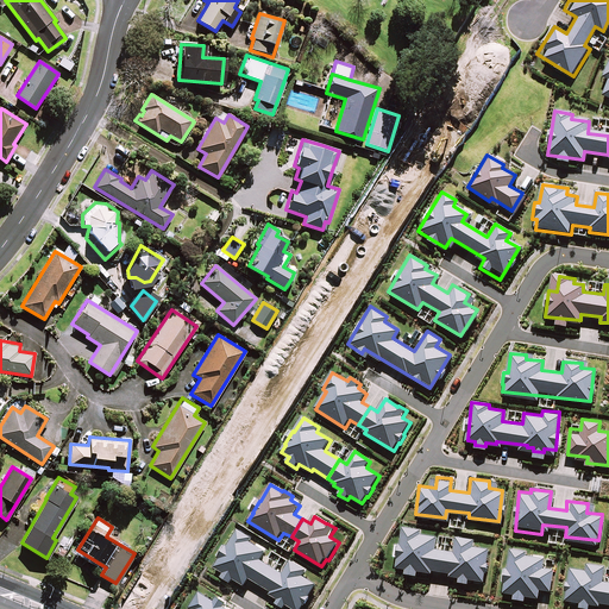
[(416,526),(400,523),(395,565),(422,569),(422,566),(449,570),(447,576),(483,579),(487,547),(470,545),(471,532),(454,529),(452,551),(431,548),(433,534),(415,532),(416,526)]
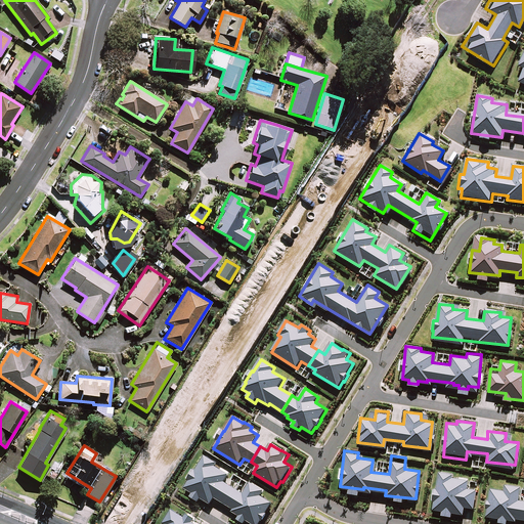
[(215,498),(227,506),(237,489),(225,482),(229,475),(215,467),(217,464),(205,456),(195,471),(194,470),(187,481),(189,482),(185,489),(192,493),(190,497),(199,503),(202,498),(211,505),(215,498)]
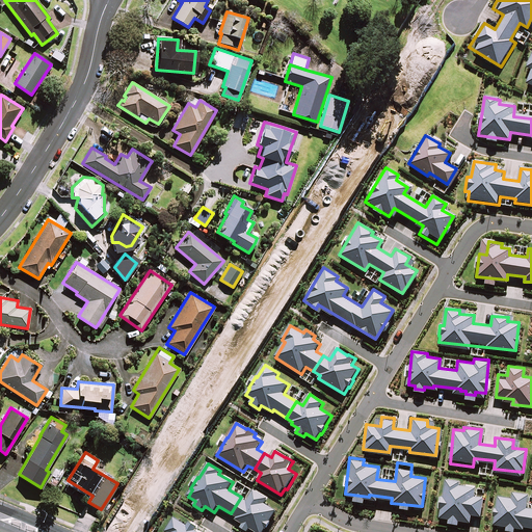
[(441,506),(440,516),(471,520),(471,512),(483,513),(485,497),(472,495),(473,485),(457,483),(458,477),(445,476),(443,494),(439,493),(437,506),(441,506)]
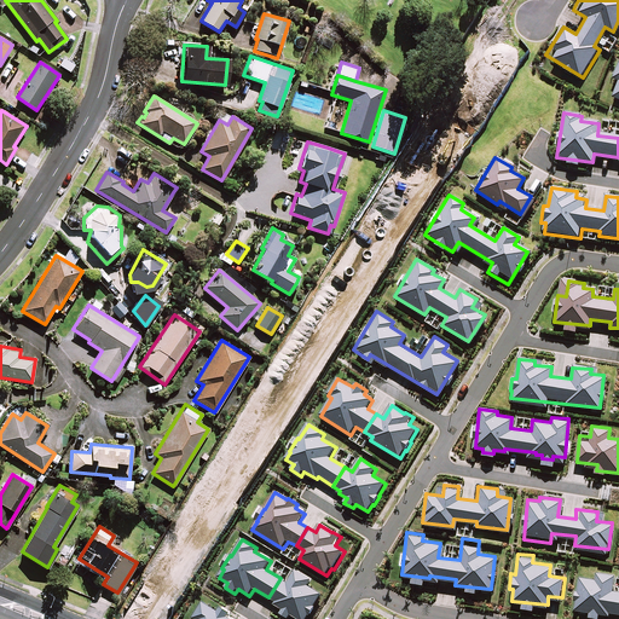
[(618,591),(609,591),(612,572),(595,570),(594,579),(580,578),(578,590),(577,590),(574,611),(609,614),(609,608),(618,609),(618,591)]
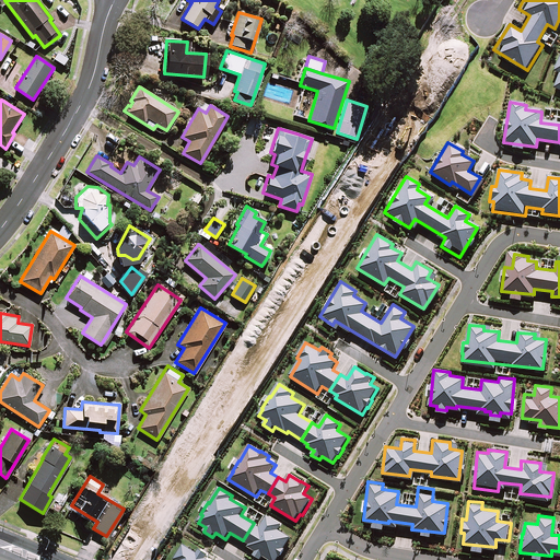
[(254,523),(243,540),(249,545),(248,547),(256,551),(254,556),(261,559),(264,557),(268,559),(278,559),(280,557),(281,558),(286,549),(284,549),(291,538),(279,531),(282,525),(267,516),(260,527),(254,523)]
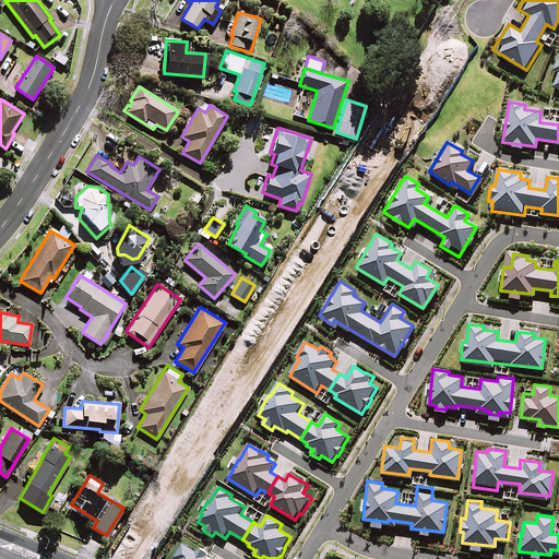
[(207,558),(206,558),(209,554),(200,549),(197,552),(183,544),(174,558),(207,558)]
